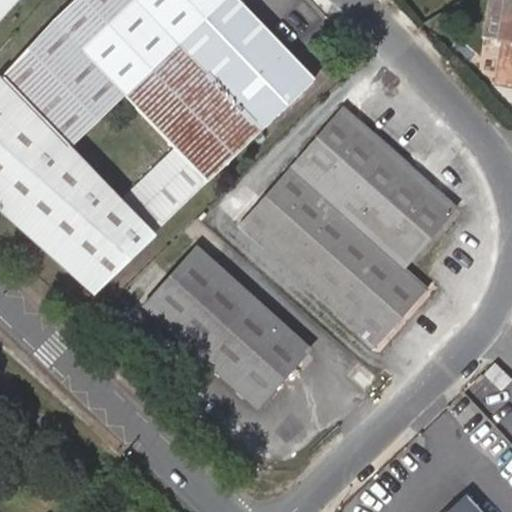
[(204,182),(242,147),(108,21),(90,5),(94,0),(71,0),(57,14),(53,18),(1,77),(0,78),(0,216),(86,293),(148,235),(66,147),(122,95),(204,182)]
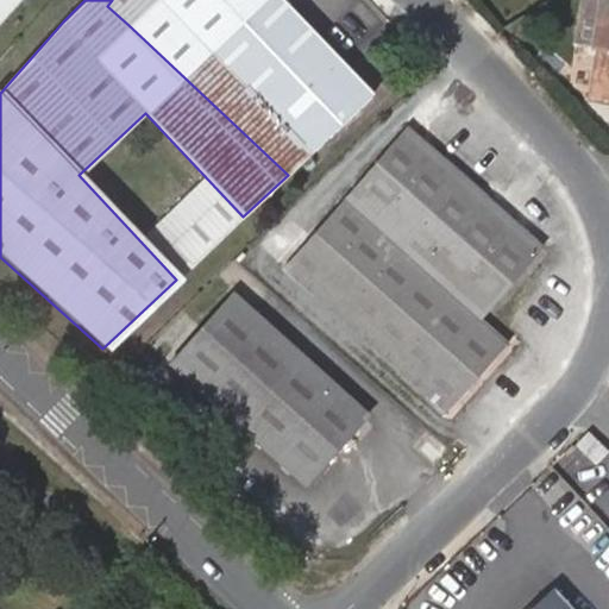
[(0,0),(0,19),(17,0),(0,0)]
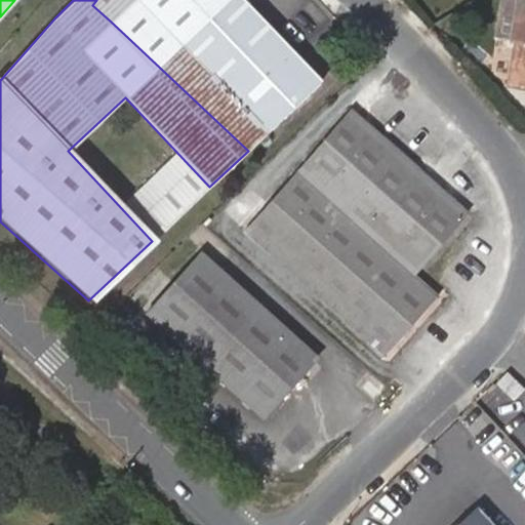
[(111,22),(248,151),(322,81),(243,0),(96,0),(92,5),(111,22)]
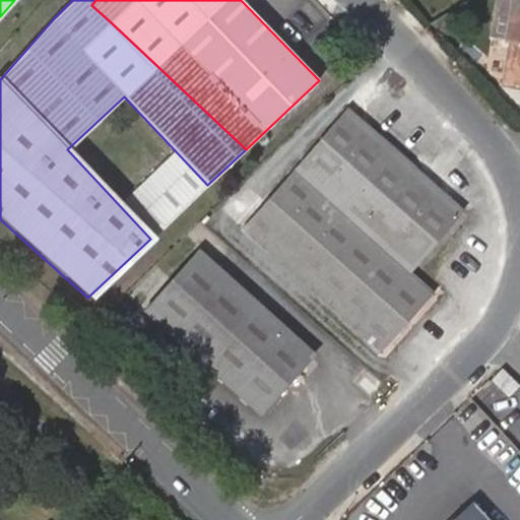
[(519,0),(497,0),(491,41),(511,44),(504,87),(519,89),(519,0)]
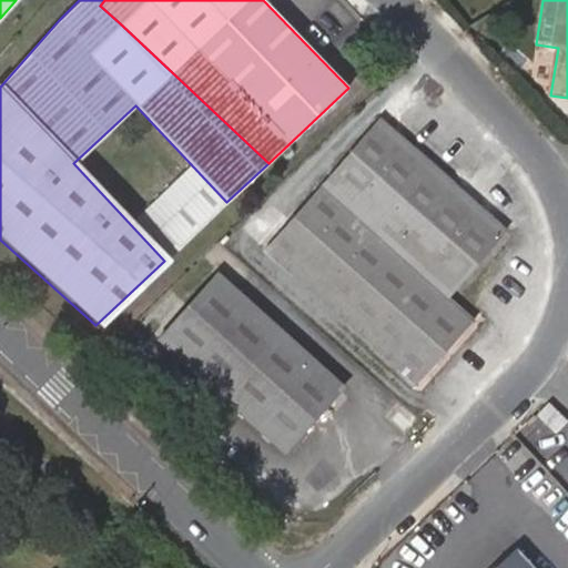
[(450,301),(510,230),(383,118),(322,185),(450,301)]
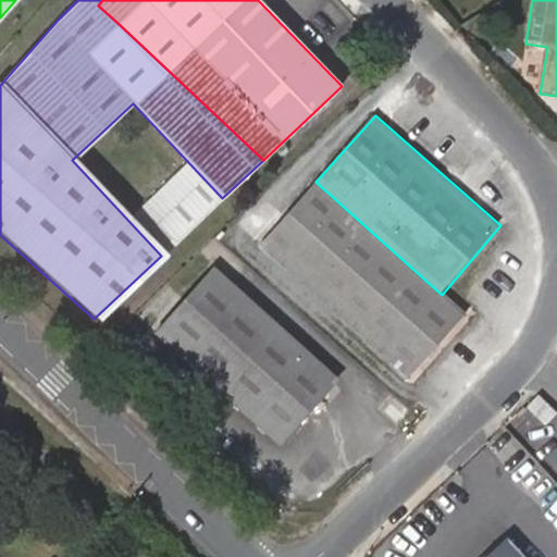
[(442,295),(316,182),(259,245),(408,376),(462,316),(442,295)]
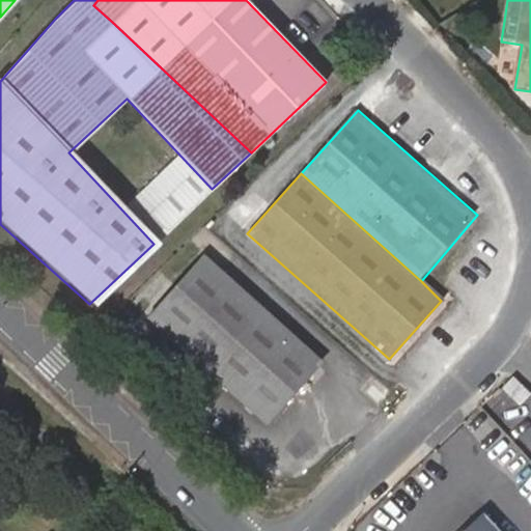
[(266,425),(323,361),(203,255),(146,317),(266,425)]
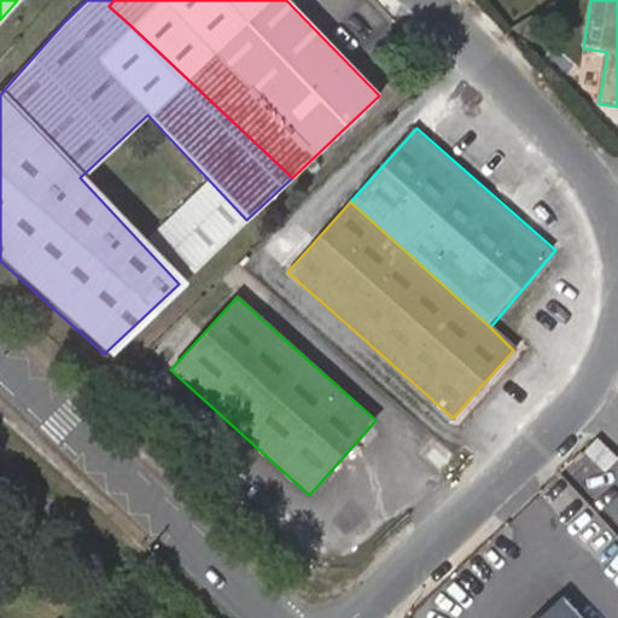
[(595,462),(606,450),(596,441),(586,453),(595,462)]
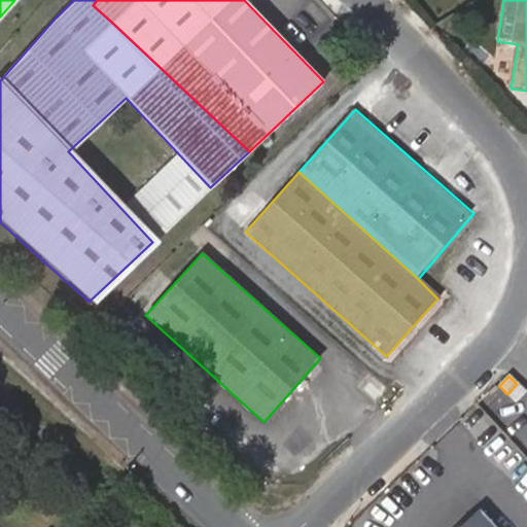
[(494,387),(488,394),(492,397),(498,391),(494,387)]
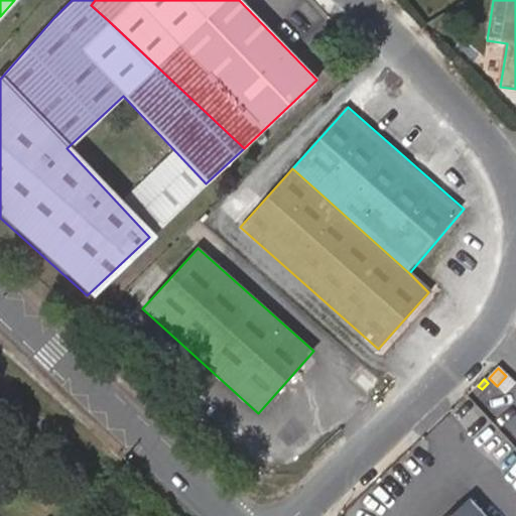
[(486,515),(470,499),(450,515),(486,515)]
